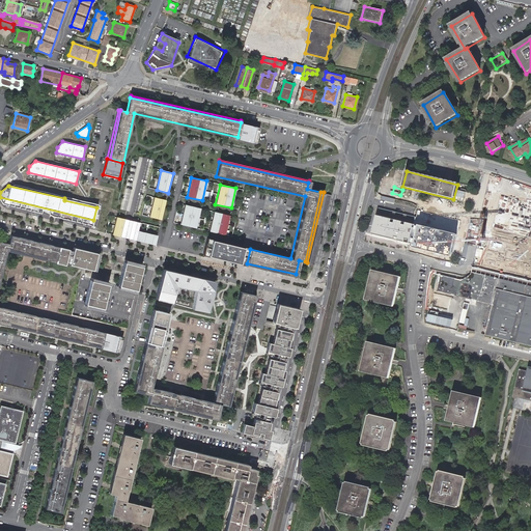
[(166,200),(155,197),(150,217),(162,220),(166,200)]
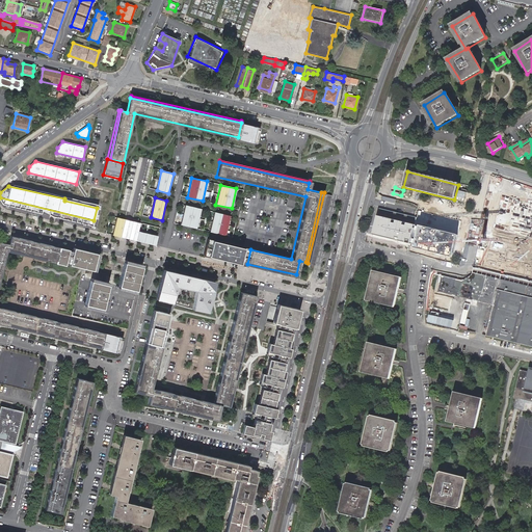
[(531,205),(501,197),(484,266),(531,276),(531,205)]
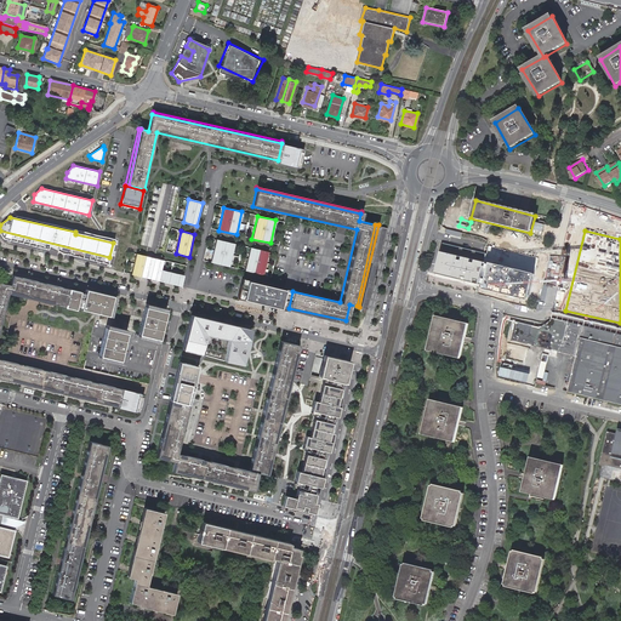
[(234,244),(216,239),(210,263),(228,267),(234,244)]
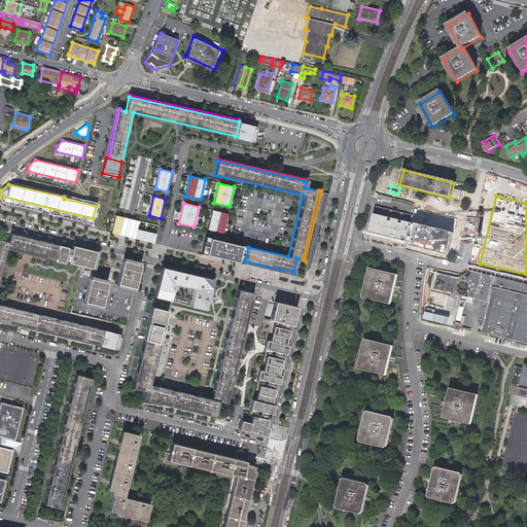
[(370,234),(407,243),(414,215),(376,207),(370,234)]
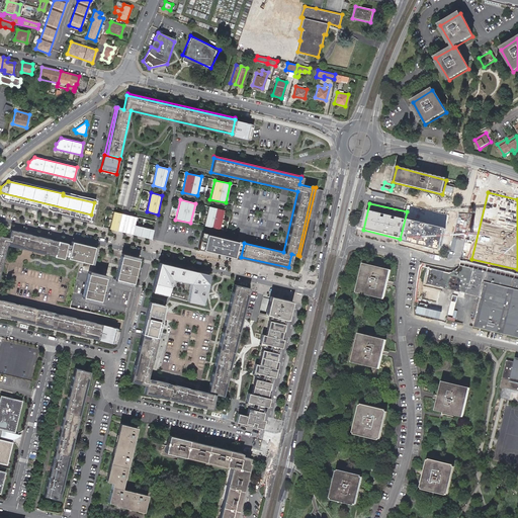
[(400,239),(404,239),(404,242),(441,251),(446,230),(449,216),(413,206),(408,205),(407,211),(400,239)]
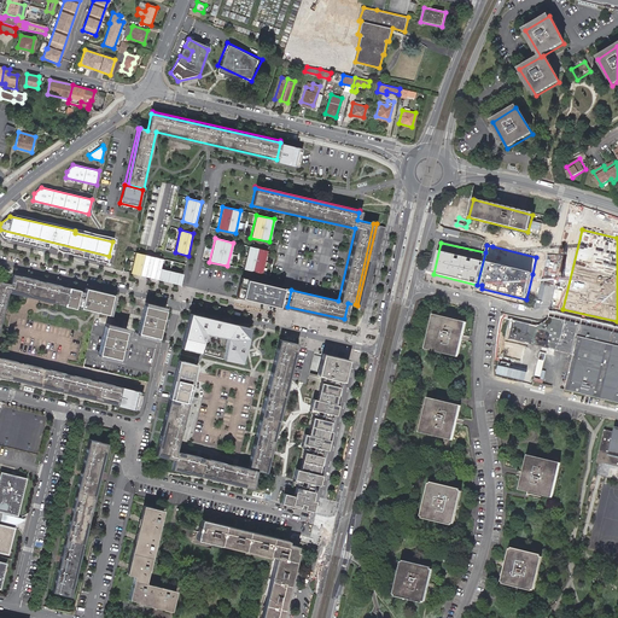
[(267,250),(249,246),(243,269),(261,274),(267,250)]
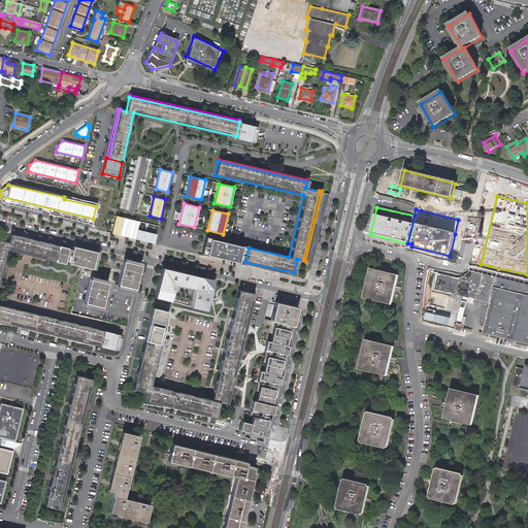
[(139,222),(116,216),(111,233),(135,238),(137,230),(139,222)]
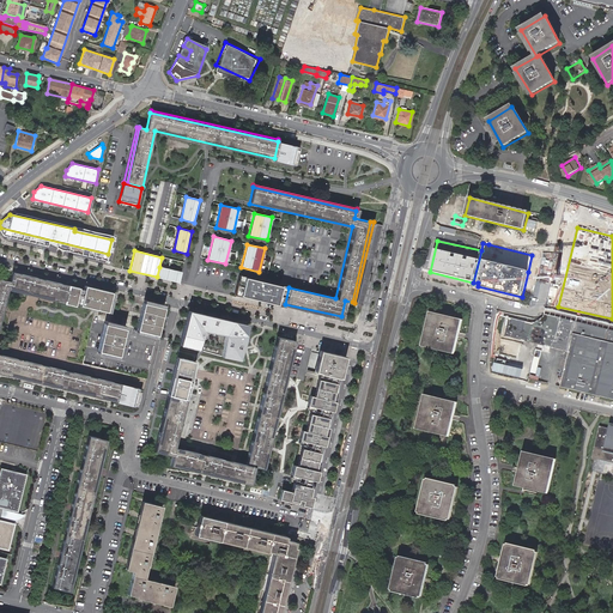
[(159,267),(157,277),(180,283),(182,272),(159,267)]
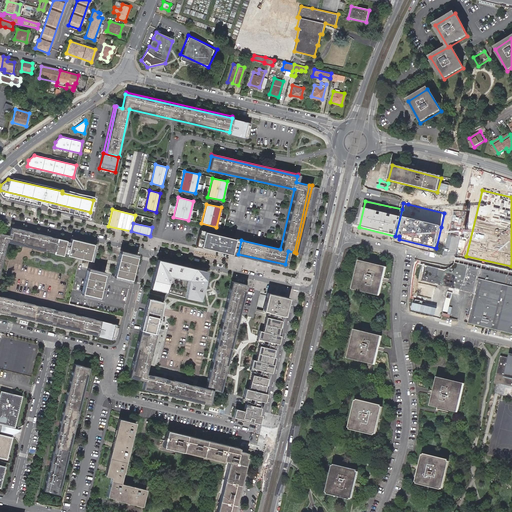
[(8,227),(55,238),(55,236),(8,225),(8,227)]
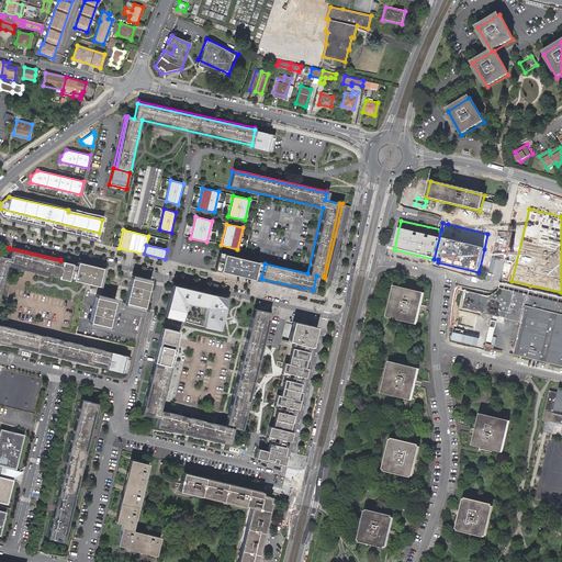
[(57,277),(60,261),(9,249),(7,256),(0,254),(0,339),(122,368),(126,353),(0,323),(0,284),(6,265),(57,277)]
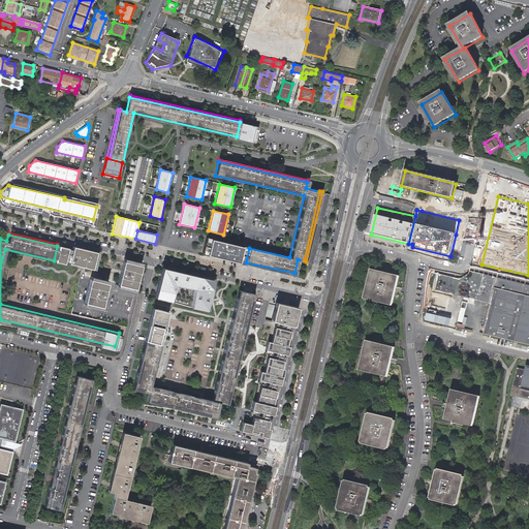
[(249,248),(205,238),(201,255),(245,266),(245,263),(249,248)]
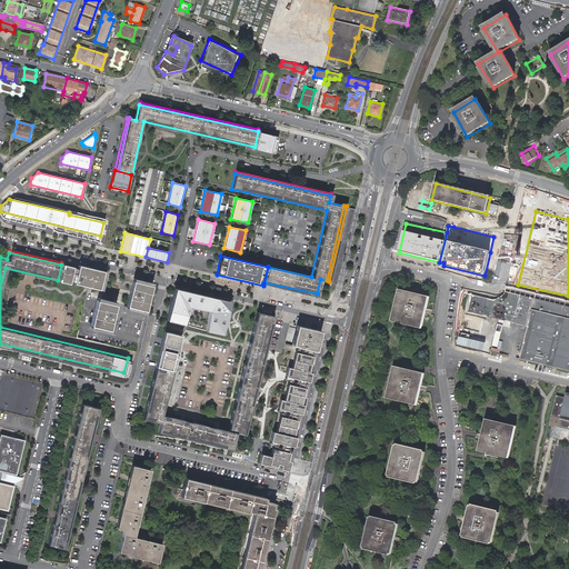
[(72,266),(63,263),(63,265),(60,279),(68,280),(72,266)]
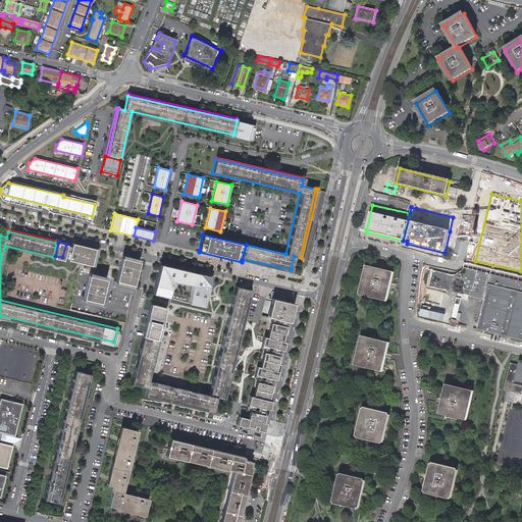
[(89,264),(93,247),(70,242),(69,245),(66,244),(62,257),(89,264)]
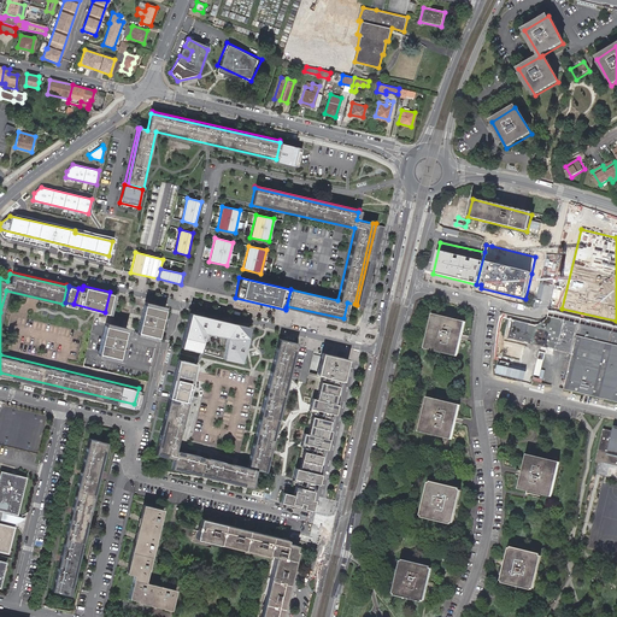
[(159,331),(165,305),(145,300),(139,325),(159,331)]
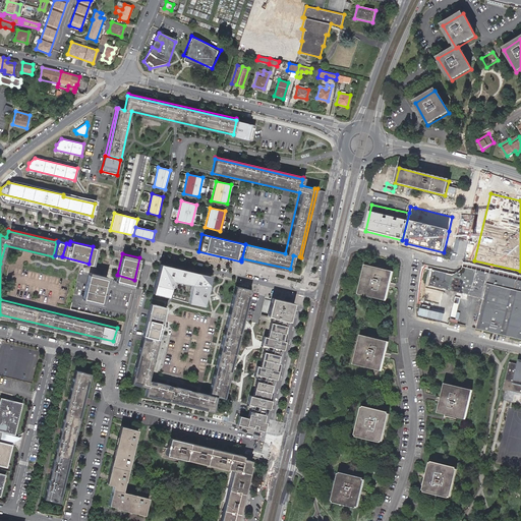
[(289,271),(290,269),(242,258),(241,259),(289,271)]
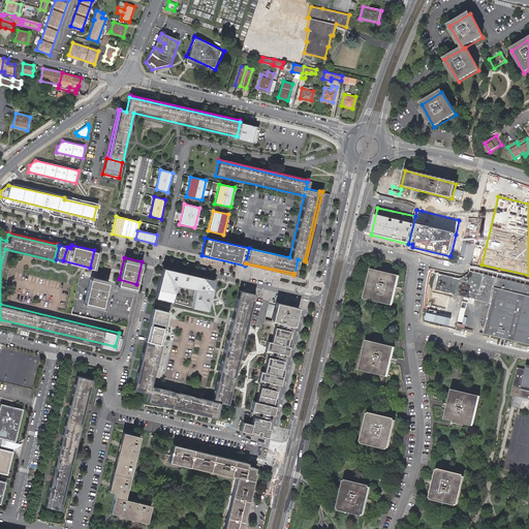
[(206,309),(213,279),(161,267),(154,297),(206,309)]
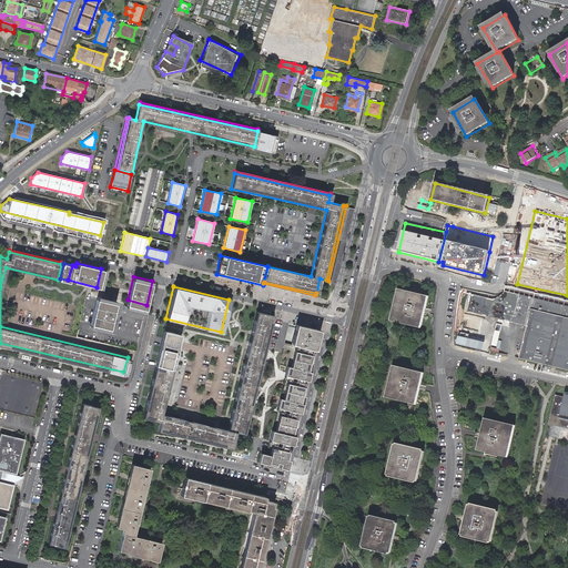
[(397,295),(403,296),(403,295),(395,293),(387,325),(418,333),(423,316),(421,315),(417,330),(389,323),(397,295)]
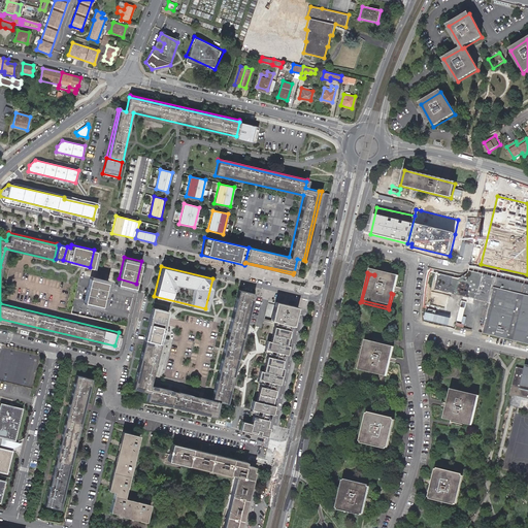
[(387,278),(374,275),(369,274),(362,300),(388,306),(391,293),(392,290),(394,281),(387,278)]
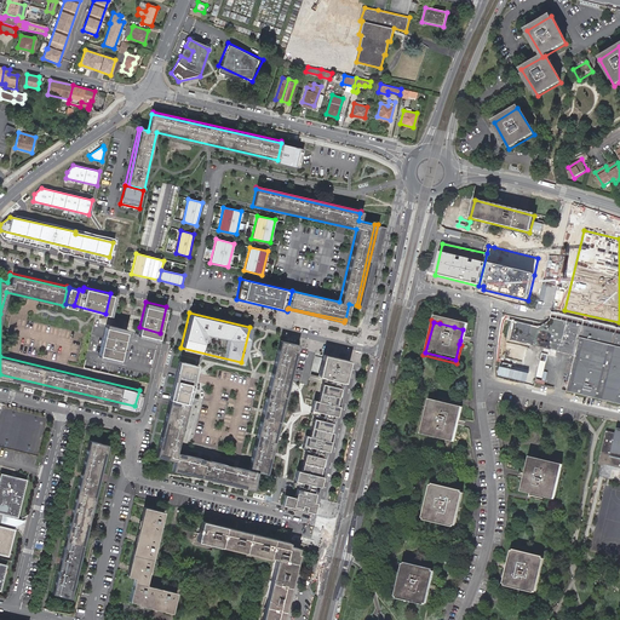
[(454,325),(454,327),(463,329),(460,340),(463,342),(465,327),(454,325)]
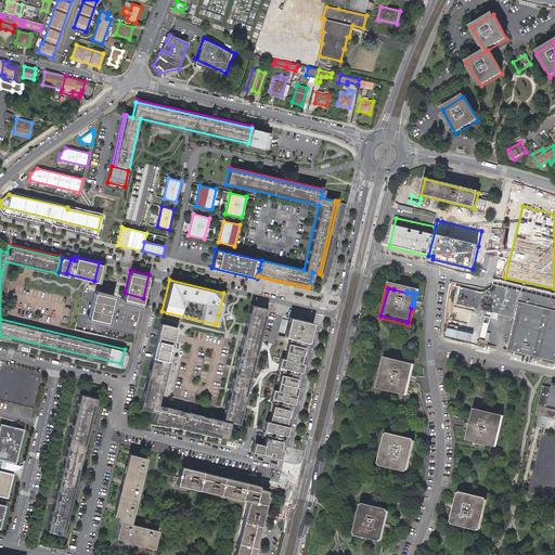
[(107,321),(114,296),(95,292),(89,317),(107,321)]
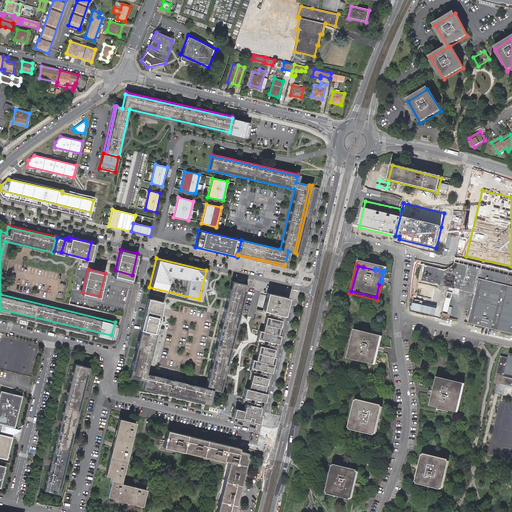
[(130,281),(132,275),(115,270),(113,277),(130,281)]
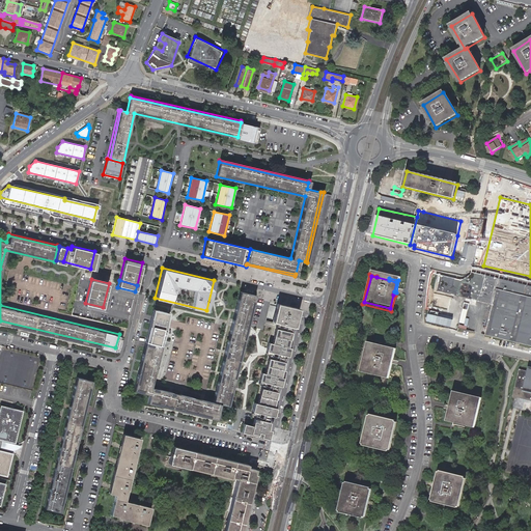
[(225,402),(252,291),(238,288),(212,399),(150,385),(160,345),(146,342),(135,390),(148,393),(147,398),(217,415),(220,401),(225,402)]
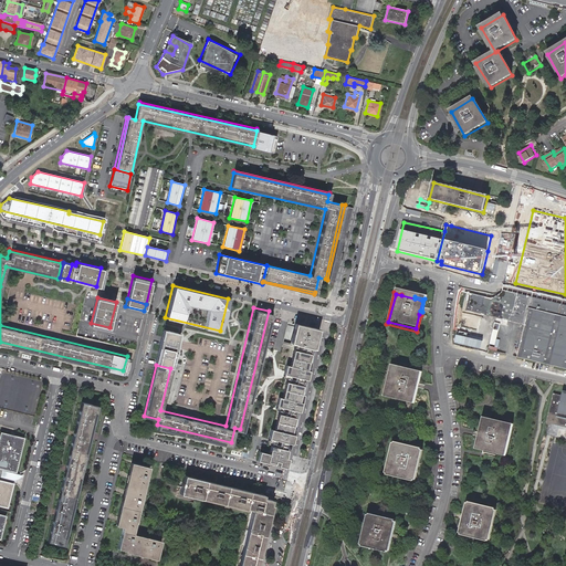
[(565,315),(531,307),(517,360),(565,371),(565,315)]
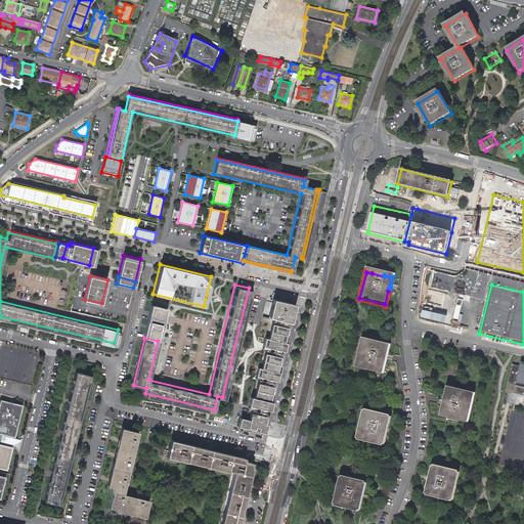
[(251,289),(249,288),(222,397),(225,398),(251,289)]
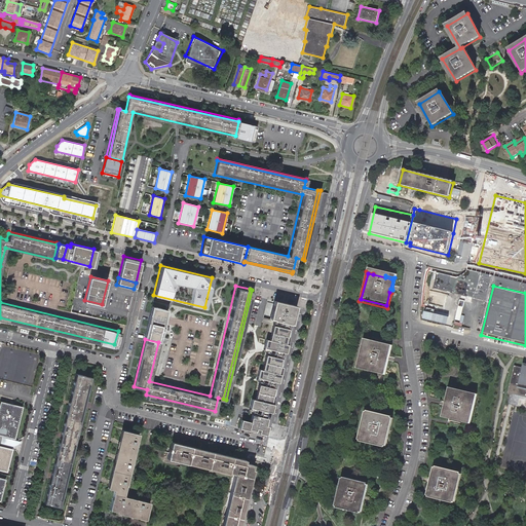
[(296,305),(274,299),(269,320),(275,321),(270,339),(266,338),(264,347),(269,348),(263,370),(259,369),(257,377),(261,378),(256,400),(252,399),(250,407),(254,408),(251,421),(242,419),(240,427),(252,430),(263,434),(296,305)]
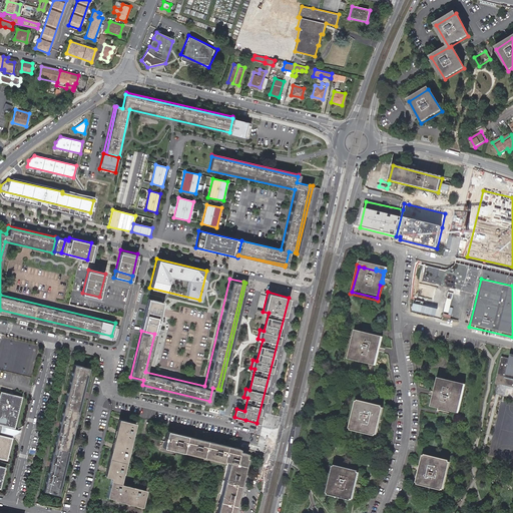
[(154,334),(162,302),(147,298),(139,330),(141,331),(154,334)]
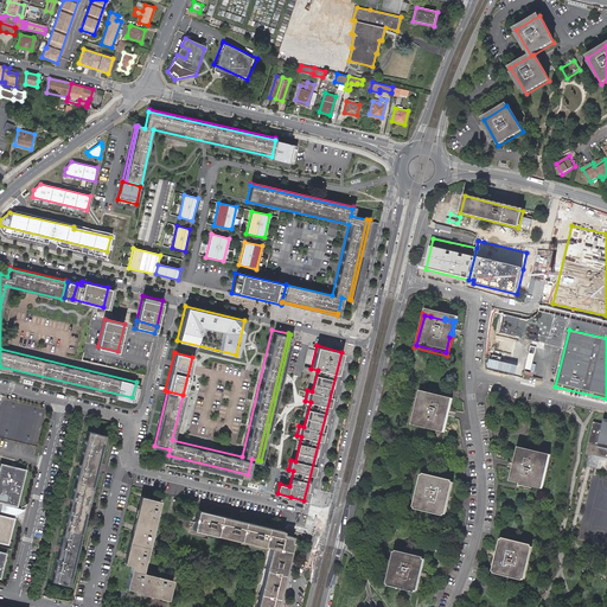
[(152,445),(154,446),(167,391),(165,390),(152,445)]
